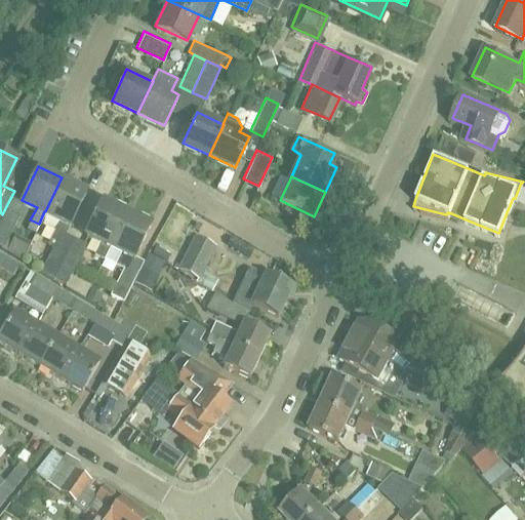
[(62,177),(45,211),(59,218),(50,237),(55,240),(45,260),(41,269),(54,276),(58,267),(74,235),(66,231),(69,223),(70,224),(86,190),(62,177)]
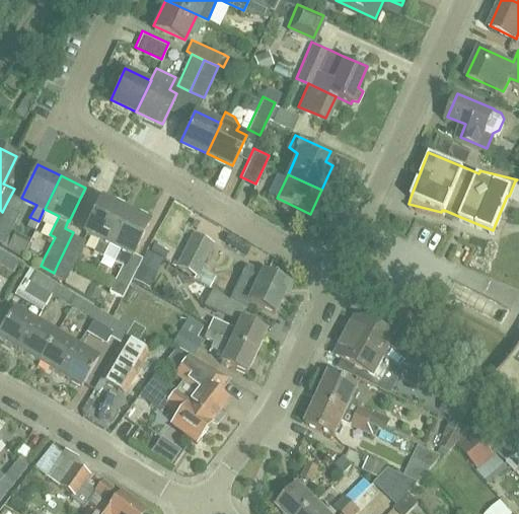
[(102,254),(108,242),(126,209),(125,208),(126,206),(125,206),(123,201),(116,198),(112,199),(110,199),(109,201),(101,197),(84,230),(99,237),(93,249),(102,254)]
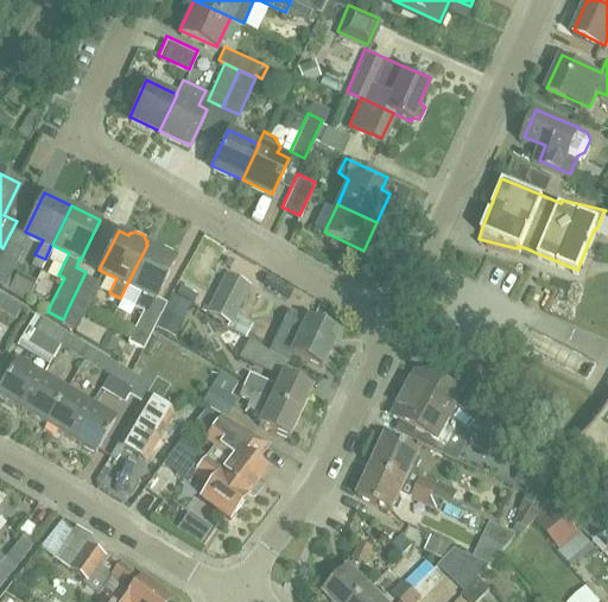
[(2,248),(0,252),(0,280),(4,283),(23,247),(7,239),(2,248)]
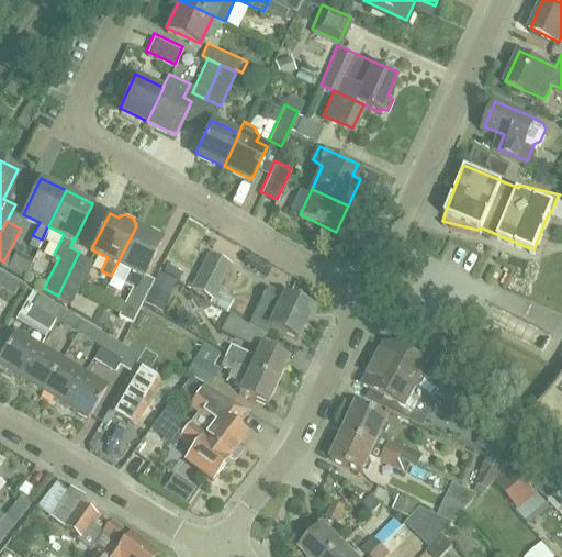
[(136,226),(117,263),(130,268),(123,280),(132,285),(117,313),(133,320),(148,287),(137,281),(142,275),(143,275),(161,238),(159,238),(160,236),(159,231),(152,226),(146,229),(145,229),(144,231),(136,226)]
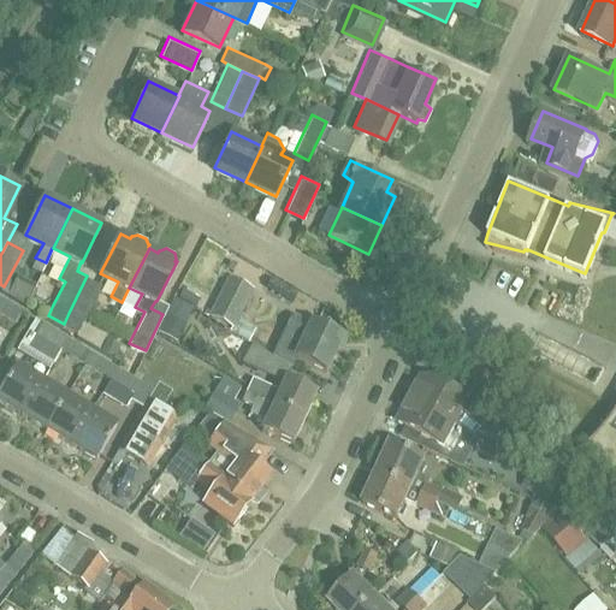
[(102,284),(87,276),(69,313),(64,324),(78,331),(102,284)]
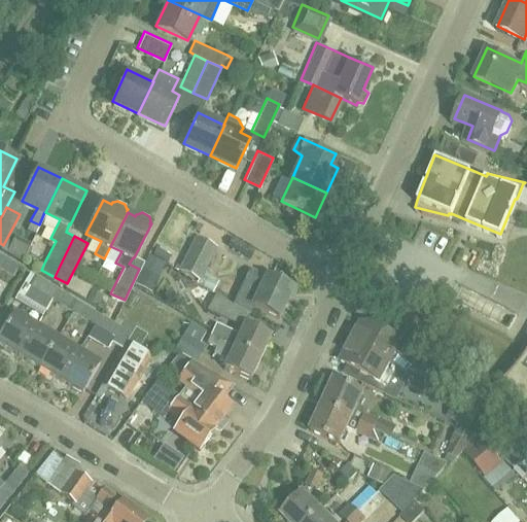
[(217,246),(211,243),(197,236),(180,268),(198,277),(196,280),(213,289),(218,278),(205,271),(217,246)]
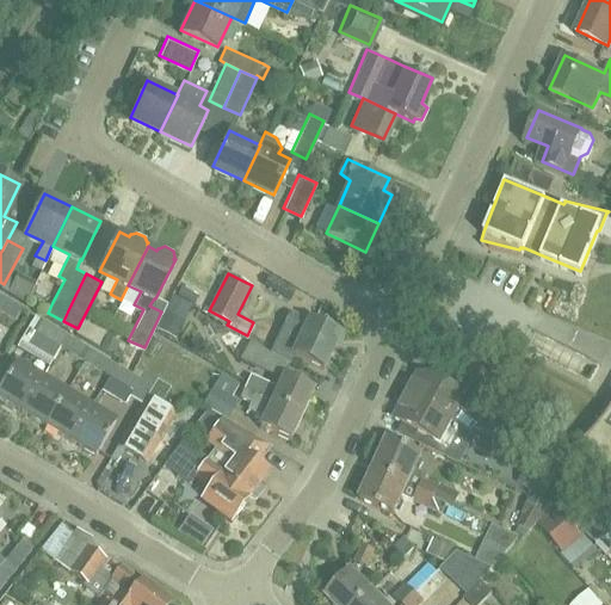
[(0,291),(0,308),(14,316),(22,304),(0,291)]
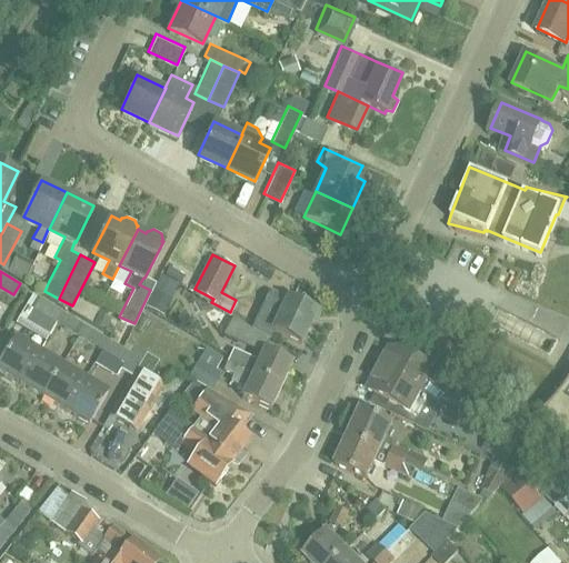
[(301,340),(316,308),(288,294),(288,295),(270,288),(263,302),(280,310),(272,327),(301,340)]
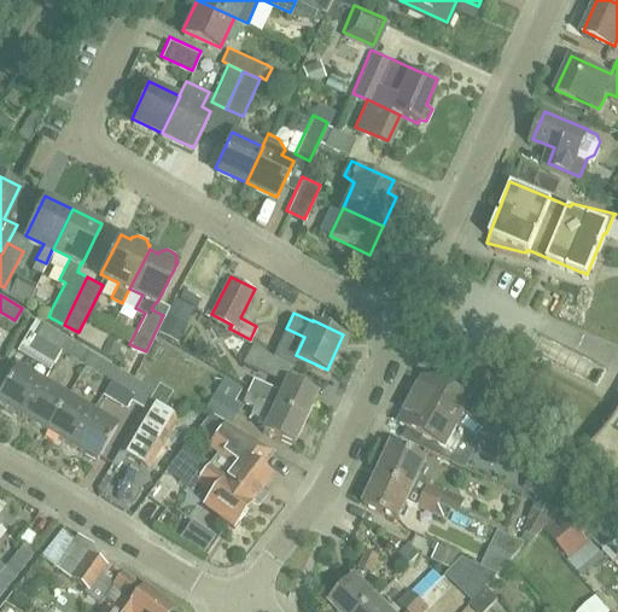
[(60,348),(68,336),(35,316),(17,348),(50,367),(62,349),(60,348)]
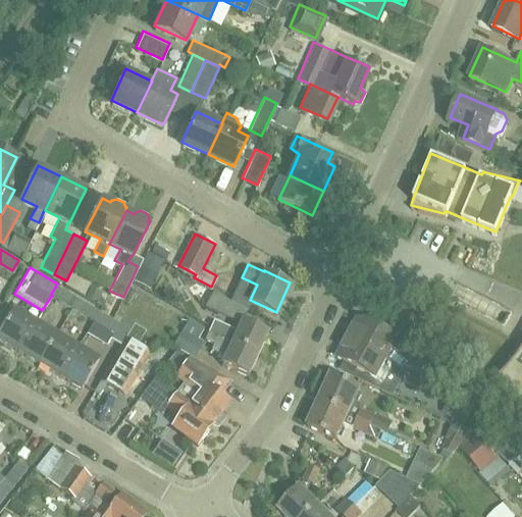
[(79,296),(57,283),(51,294),(52,295),(59,299),(71,306),(79,296)]
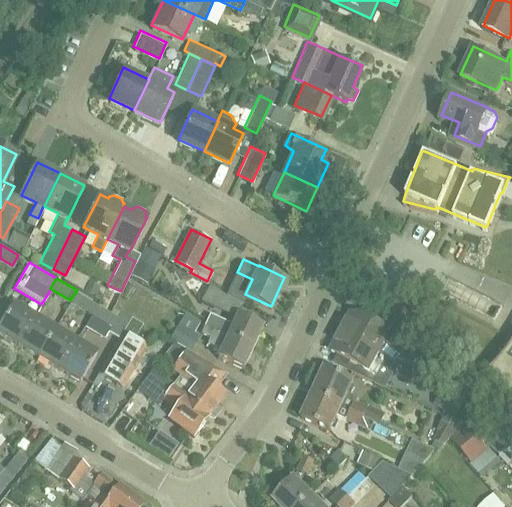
[(70,300),(71,301),(91,313),(97,302),(77,290),(70,300)]
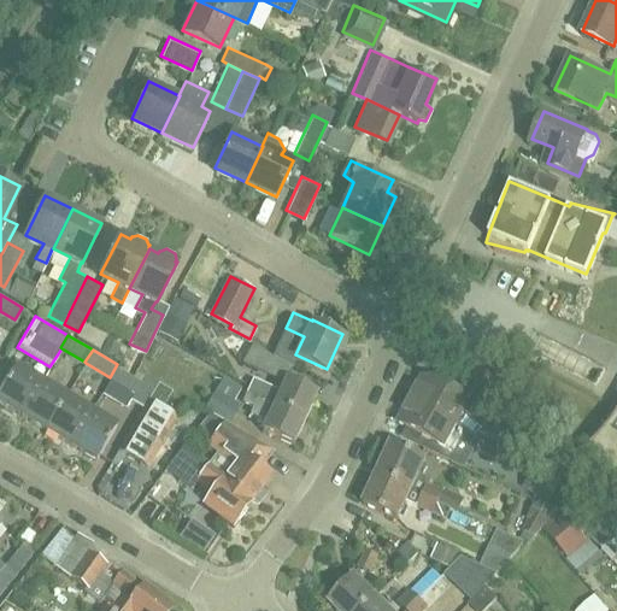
[(0,399),(22,412),(41,380),(16,364),(0,391),(0,399)]
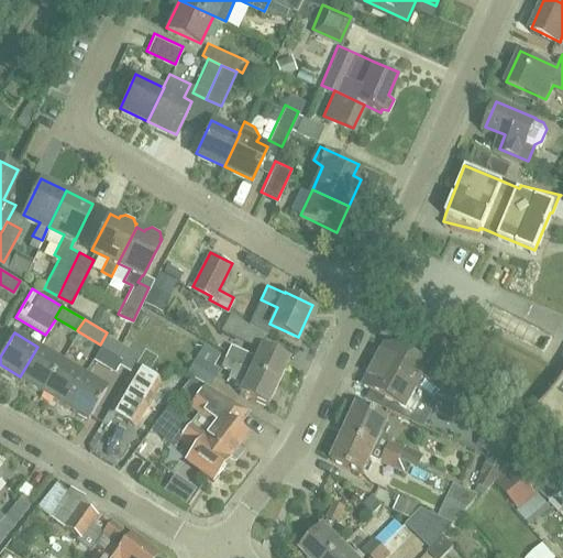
[(129,346),(107,332),(100,345),(122,358),(129,346)]
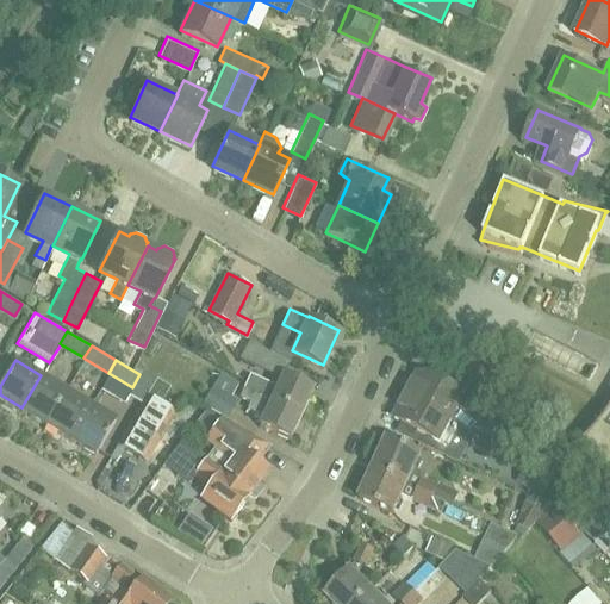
[(406,391),(452,415),(458,400),(478,419),(491,405),(455,371),(449,383),(419,367),(406,391)]
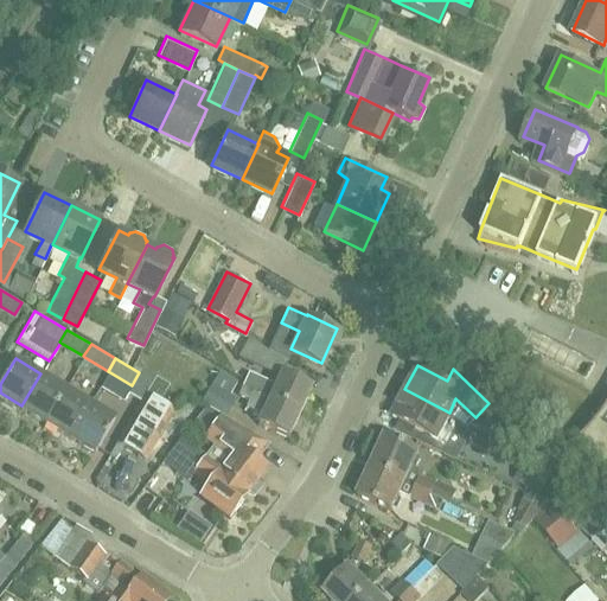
[(139,372),(132,385),(128,391),(140,398),(154,375),(142,368),(139,372)]
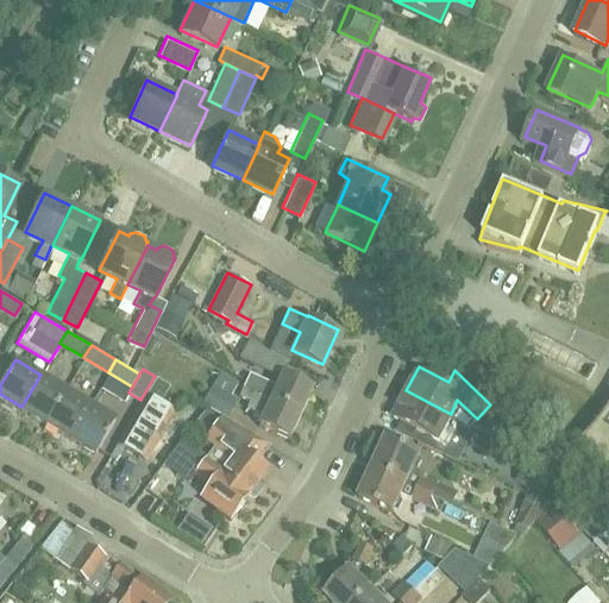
[(223,414),(226,416),(238,397),(231,393),(238,379),(220,369),(213,382),(202,401),(223,414)]
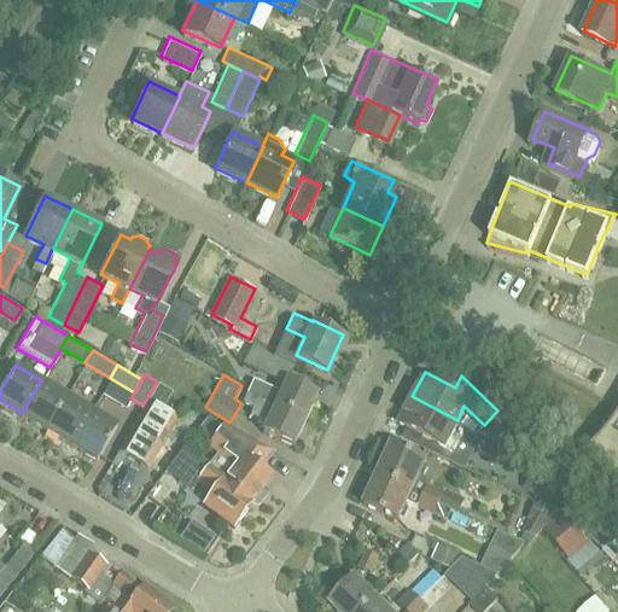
[(246,391),(305,418),(318,391),(286,378),(280,390),(252,377),(246,391)]
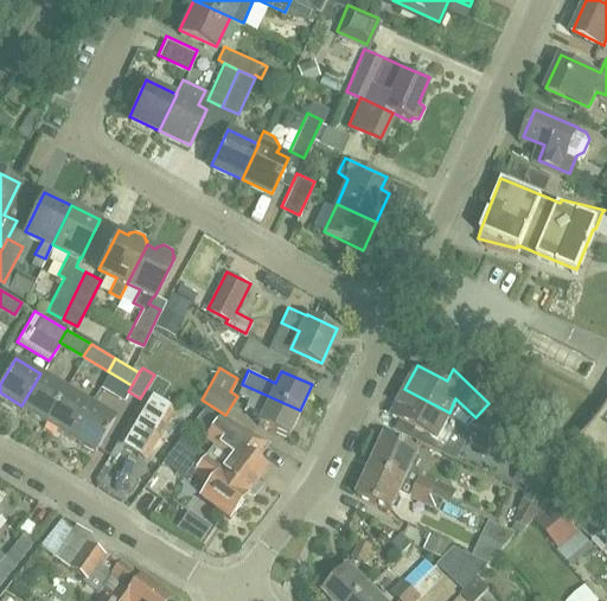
[(40,373),(21,406),(45,420),(65,388),(40,373)]
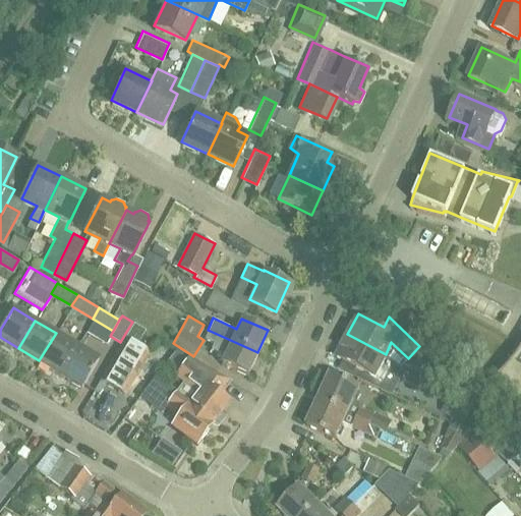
[(257,352),(208,330),(205,336),(214,340),(211,346),(225,352),(221,361),(247,374),(257,352)]
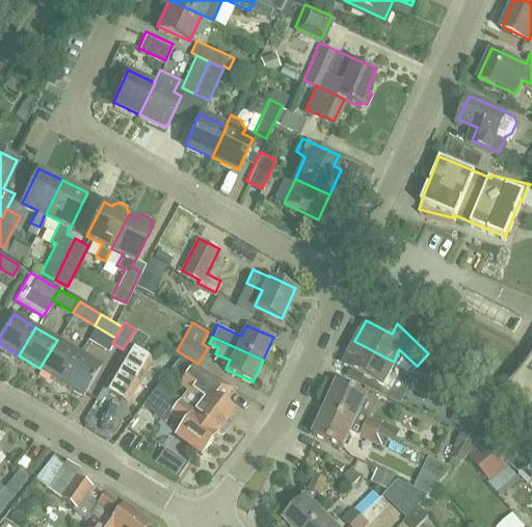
[(78,352),(57,340),(40,368),(61,380),(78,352)]
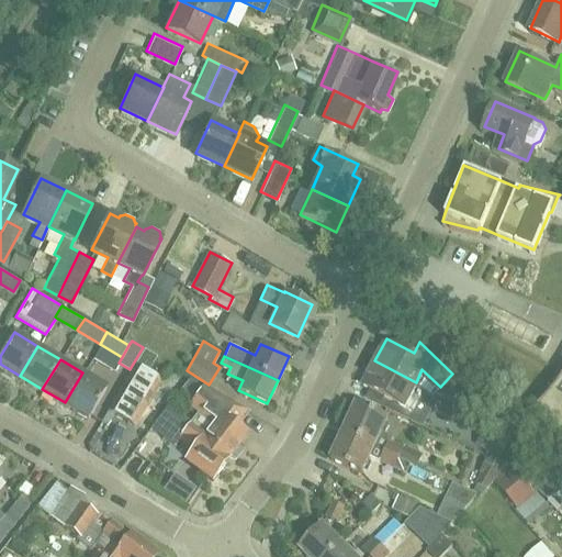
[(416,382),(374,360),(364,381),(392,396),(386,405),(411,418),(419,400),(409,394),(416,382)]
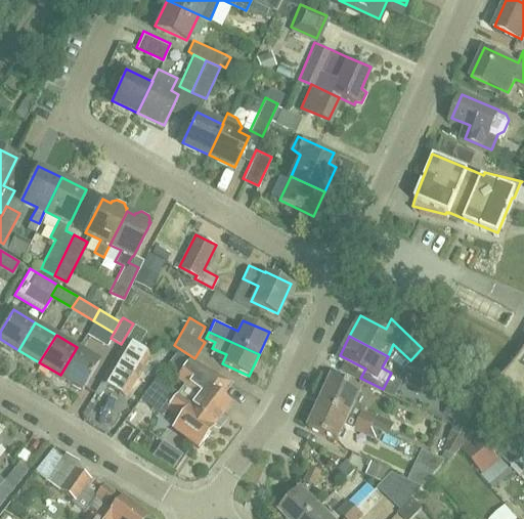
[(125,338),(122,344),(100,380),(120,392),(131,373),(136,376),(149,352),(125,338)]
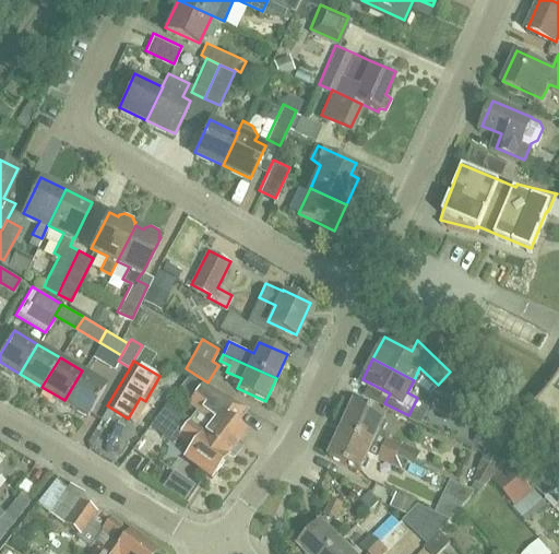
[(105,385),(82,370),(64,400),(87,414),(105,385)]
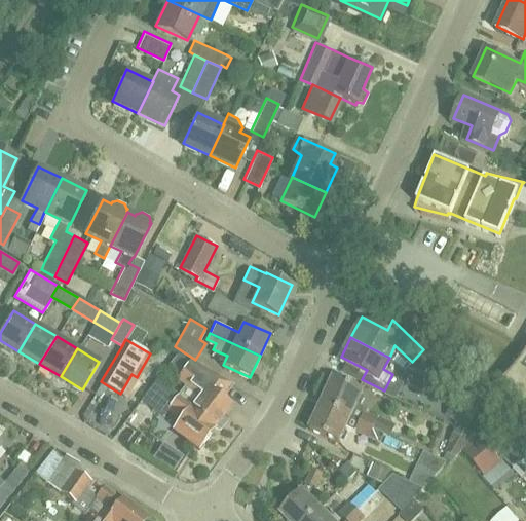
[(525,350),(524,354),(516,364),(525,371),(525,350)]
